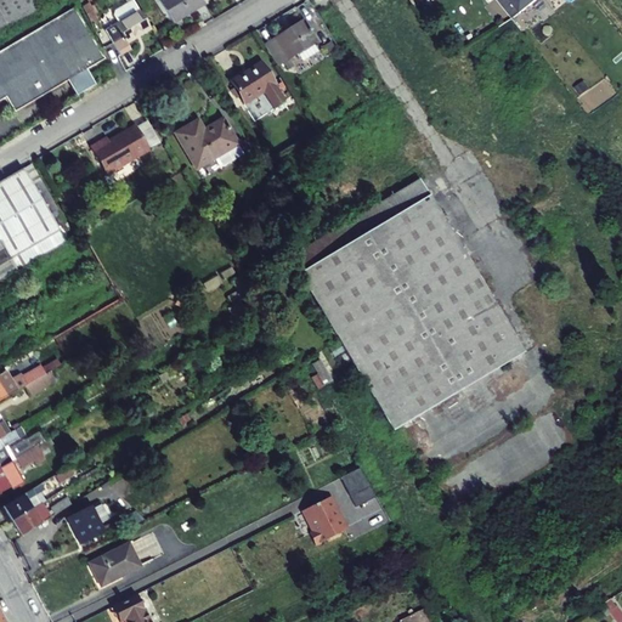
[(0,0),(0,28),(38,10),(32,0),(0,0)]
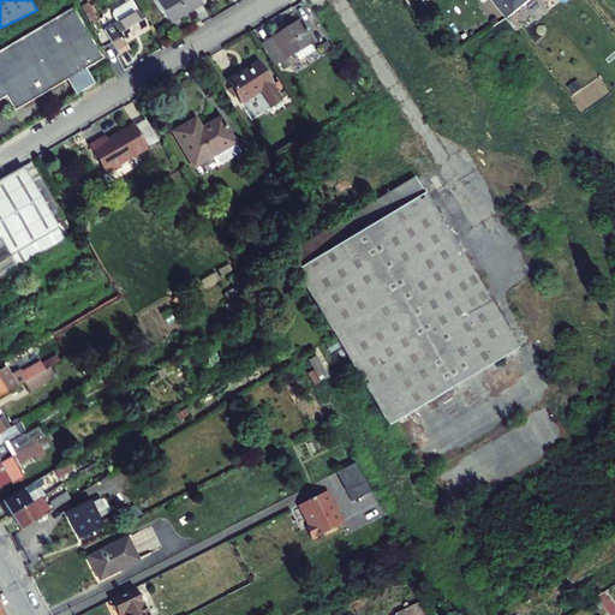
[(193,10),(202,5),(198,0),(157,0),(156,0),(172,24),(180,18),(179,17),(193,9),(193,10)]
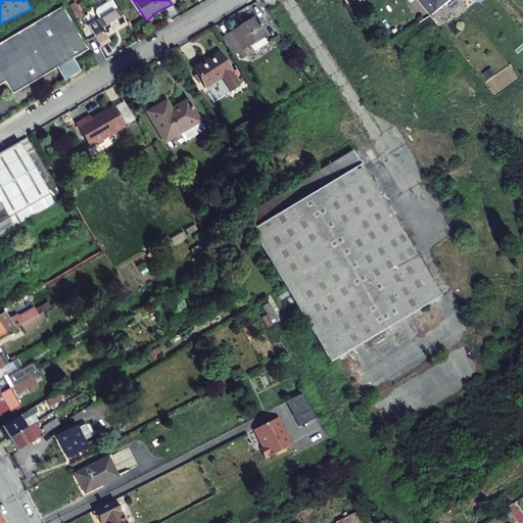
[(426,0),(436,12),(452,0),(426,0)]
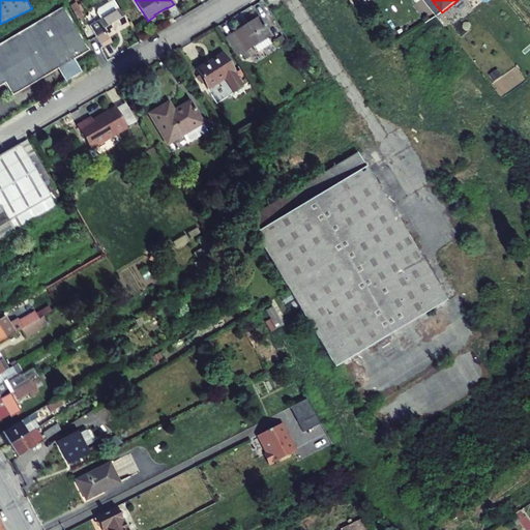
[(108,37),(128,25),(114,1),(98,9),(97,13),(100,20),(98,22),(102,29),(94,34),(102,48),(111,42),(108,37)]
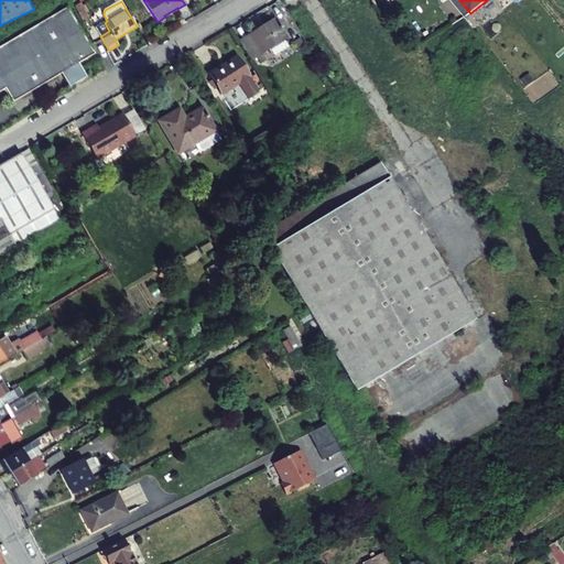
[(82,21),(88,18),(80,3),(74,7),(82,21)]
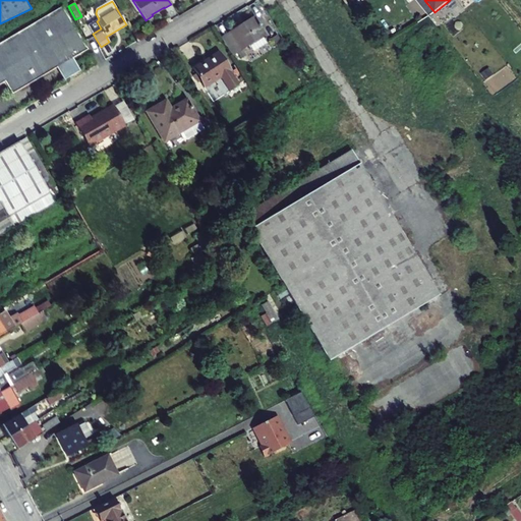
[(66,13),(0,46),(0,89),(6,85),(12,96),(58,72),(64,83),(81,75),(73,61),(88,54),(66,13)]
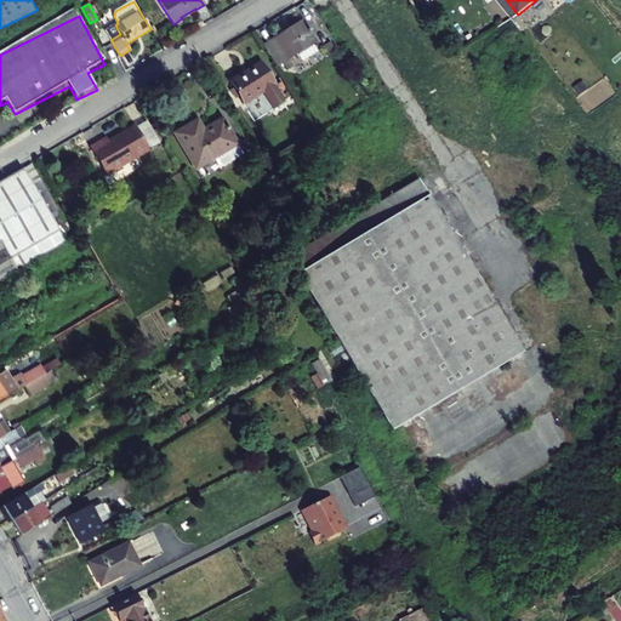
[(302,21),(263,45),(277,67),(297,53),(301,61),(317,51),(313,44),(315,43),(302,21)]
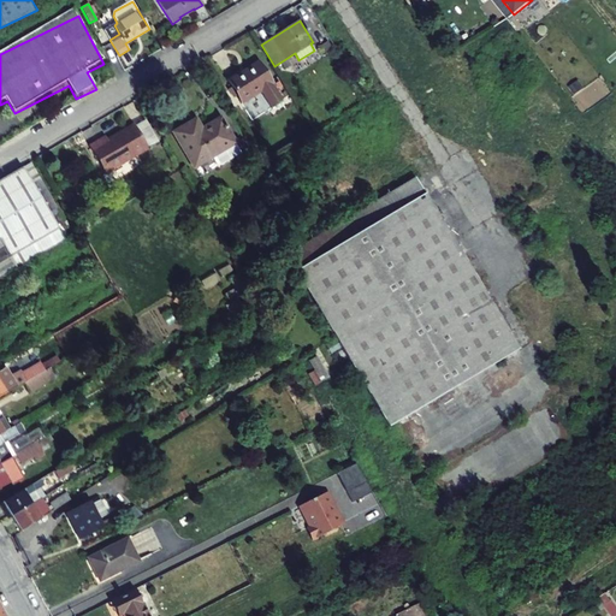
[(119,34),(114,25),(105,31),(110,40),(119,34)]
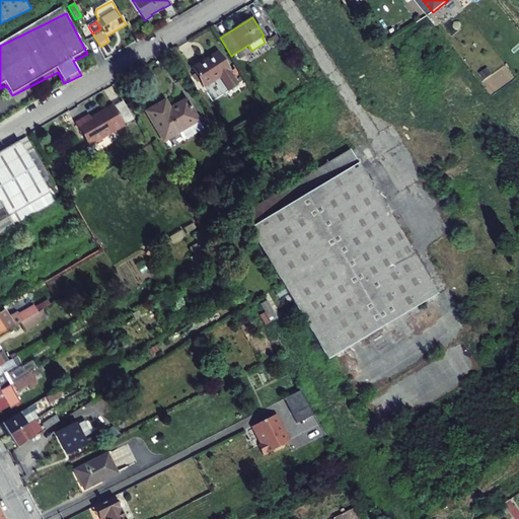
[(228,91),(237,84),(217,53),(192,69),(204,87),(219,77),(228,91)]
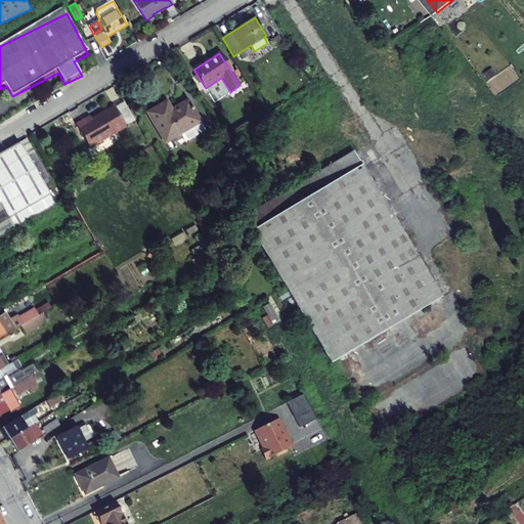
[(200,123),(201,123),(187,100),(171,110),(167,101),(146,114),(165,143),(180,134),(183,140),(186,141),(204,131),(200,123)]
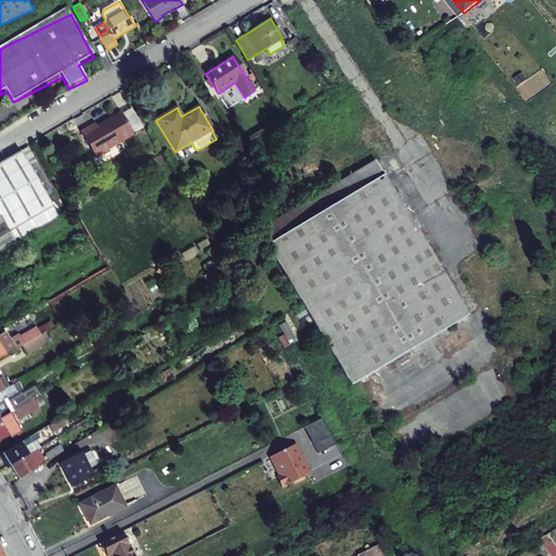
[(96,125),(81,134),(96,158),(134,135),(122,114),(111,121),(112,122),(106,124),(105,123),(98,128),(96,125)]
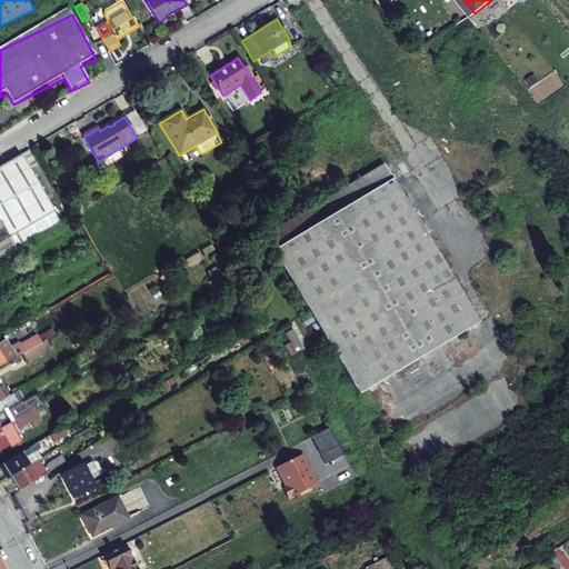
[(477,325),(382,167),(263,238),(358,396),(477,325)]
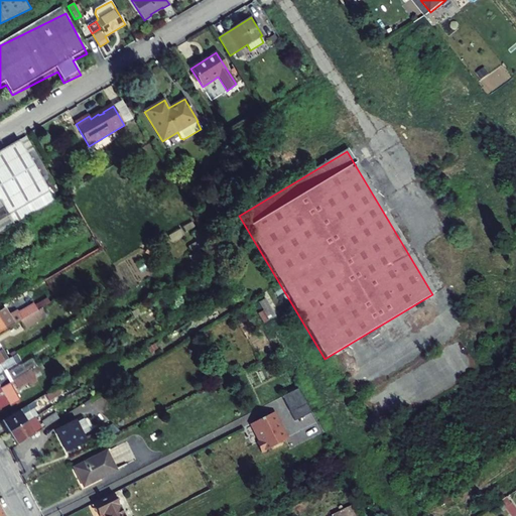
[(53,169),(60,165),(56,158),(49,161),(53,169)]
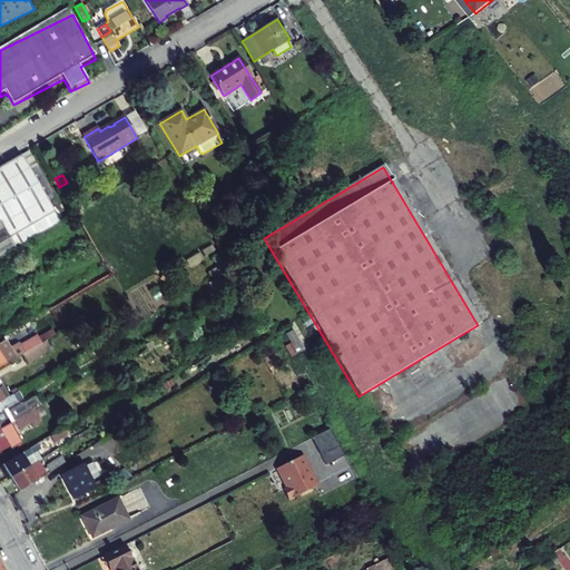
[(170,285),(174,278),(165,273),(161,278),(170,285)]
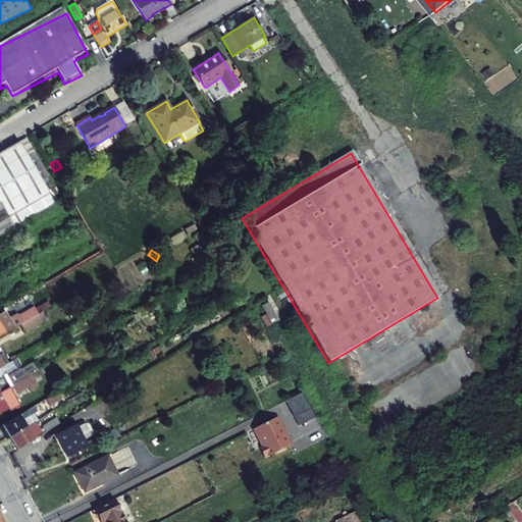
[(261,306),(272,323),(278,320),(268,302),(261,306)]
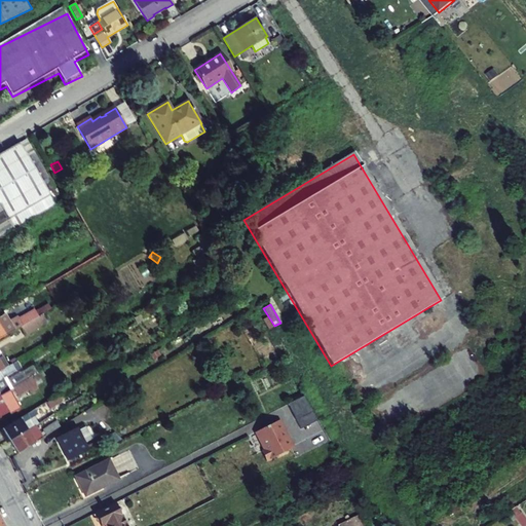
[(42,314),(44,313),(41,308),(35,312),(34,309),(17,318),(17,316),(8,322),(4,314),(0,316),(0,338),(21,327),(42,314)]
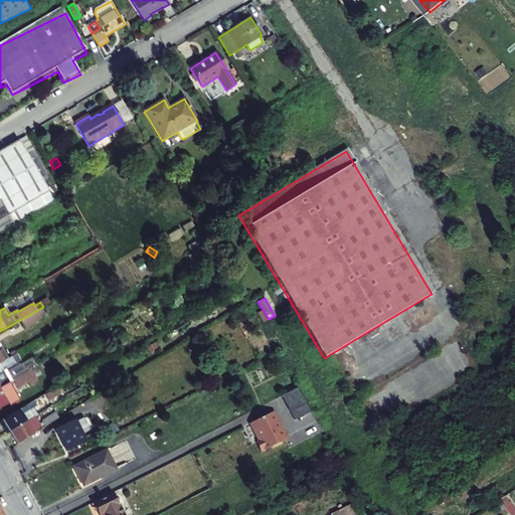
[(20,320),(25,329),(46,317),(41,308),(20,320)]
